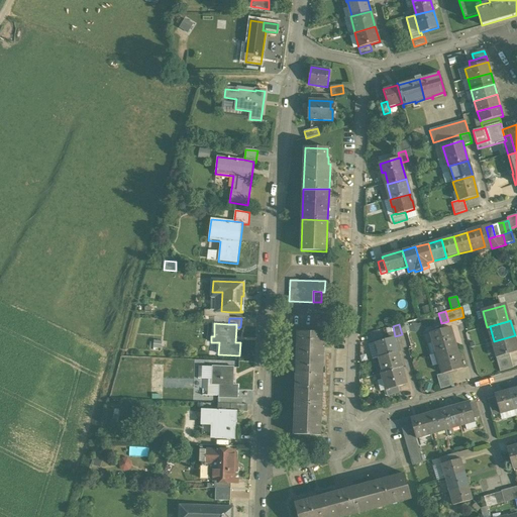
[(450,327),(430,333),(433,342),(436,352),(455,347),(450,327)]
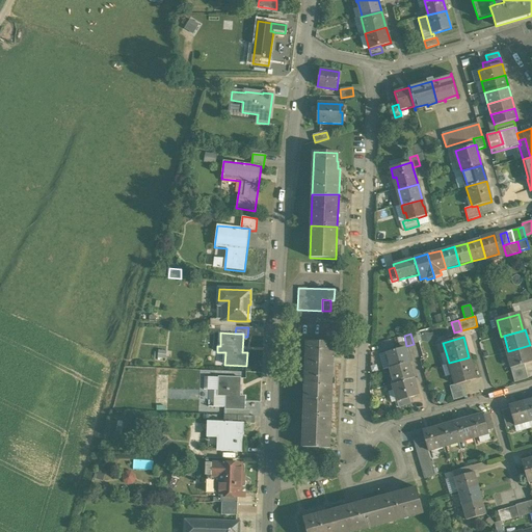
[(330,343),(307,342),(306,383),(331,384),(333,358),(330,358),(331,351),(329,351),(330,343)]
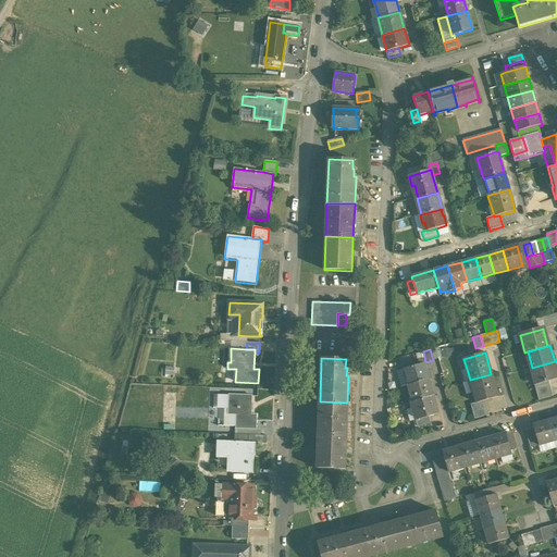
[(556,370),(555,361),(532,368),(537,385),(556,379),(556,370)]
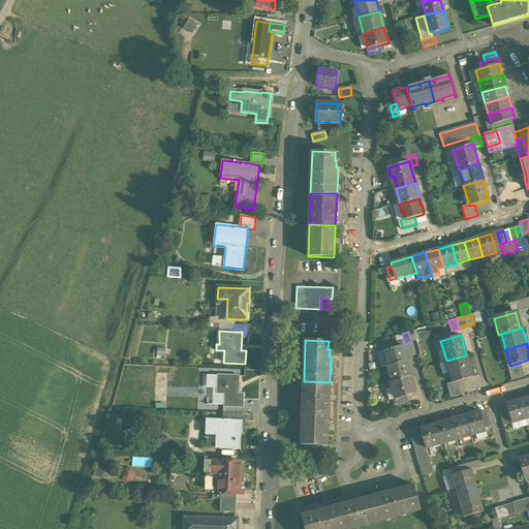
[(402,345),(384,350),(389,366),(406,361),(402,345)]
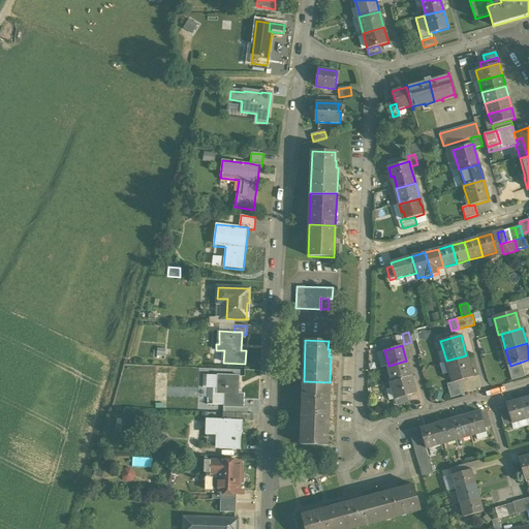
[(439,363),(446,361),(443,350),(436,352),(439,363)]
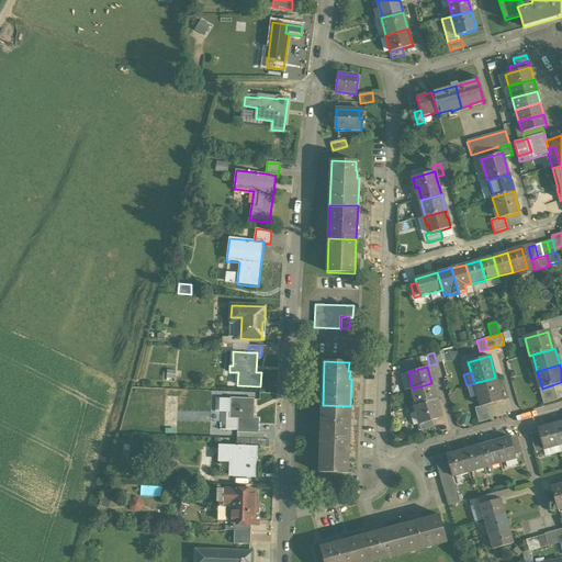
[(495,378),(474,383),(474,384),(475,384),(479,395),(478,396),(481,406),(481,407),(489,405),(503,401),(495,378)]
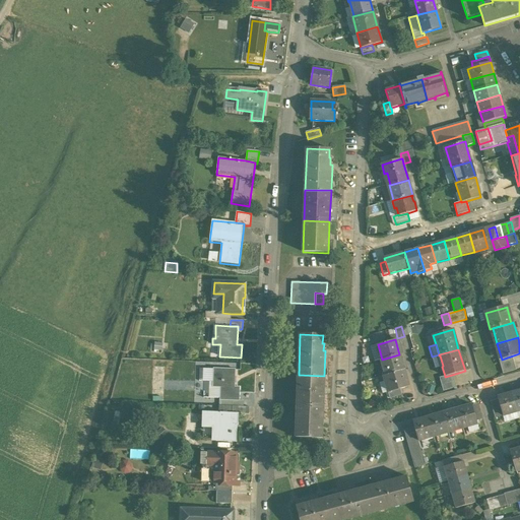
[(382,360),(381,360),(386,376),(404,370),(399,354),(382,360)]
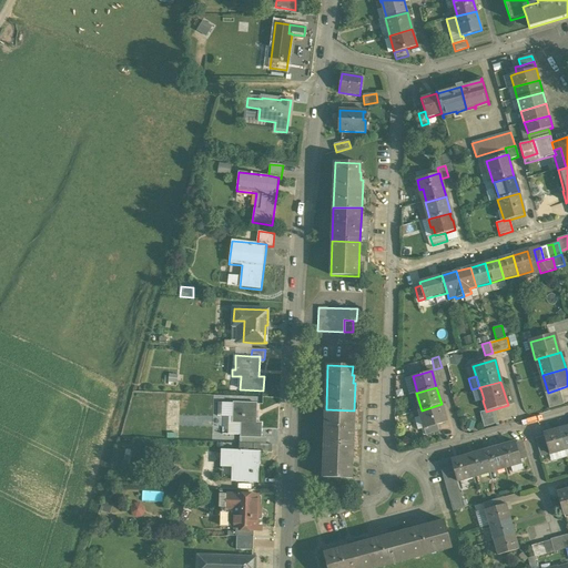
[(560,393),(546,396),(549,408),(564,404),(560,393)]
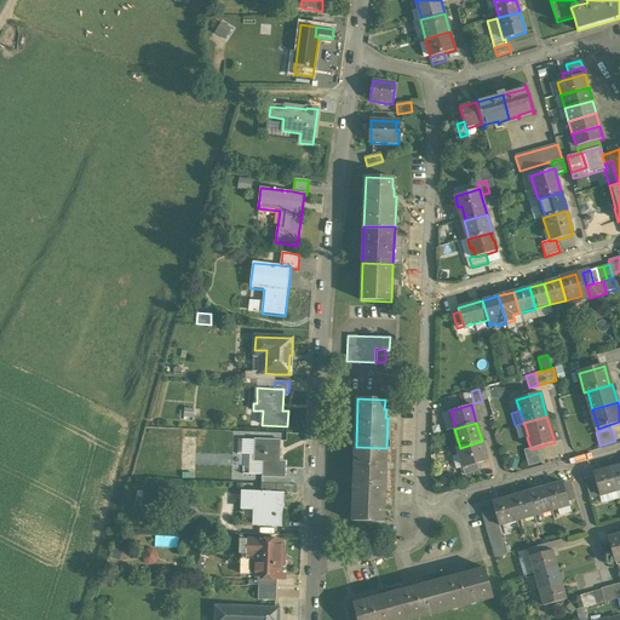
[(262,477),(275,477),(286,478),(286,461),(280,461),(281,440),(254,440),(253,461),(263,463),(262,477)]
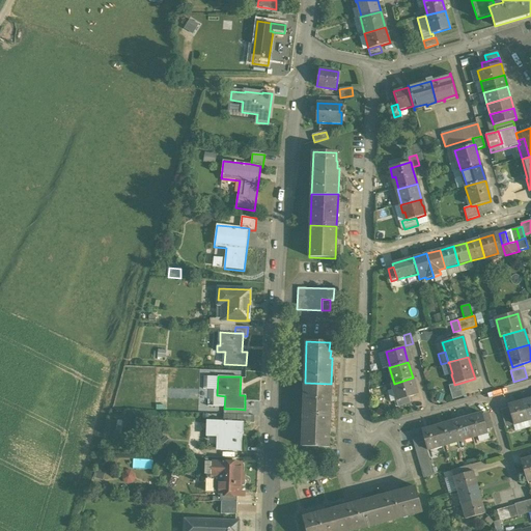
[(394,384),(391,384),(393,390),(396,389),(398,399),(396,400),(396,401),(409,397),(418,395),(413,378),(394,384)]
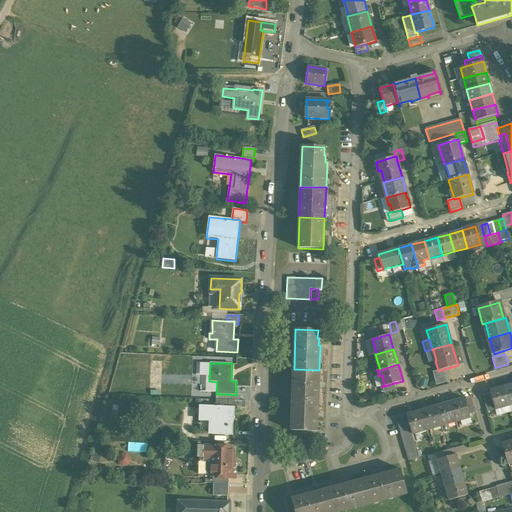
[(319,370),(294,369),(292,400),(318,401),(319,370)]
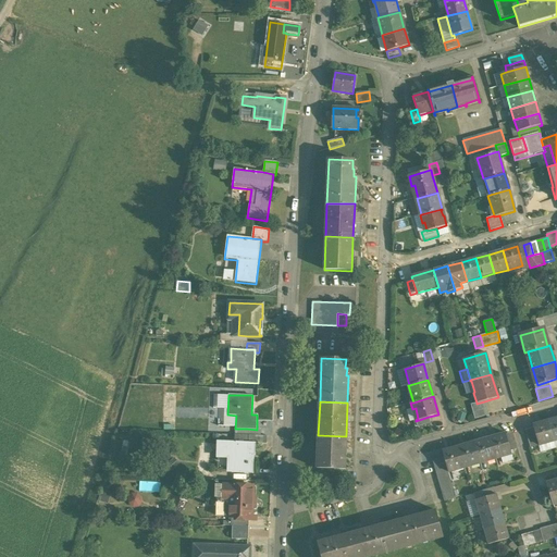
[(477,404),(477,403),(471,405),(473,412),(486,408),(484,401),(477,404)]
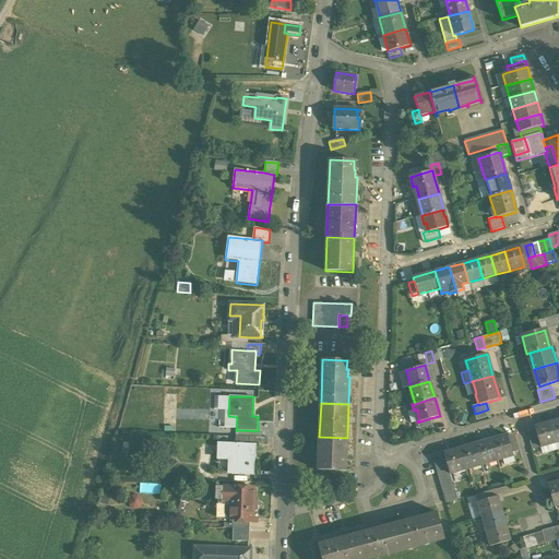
[(488,409),(475,414),(476,420),(490,416),(488,409)]
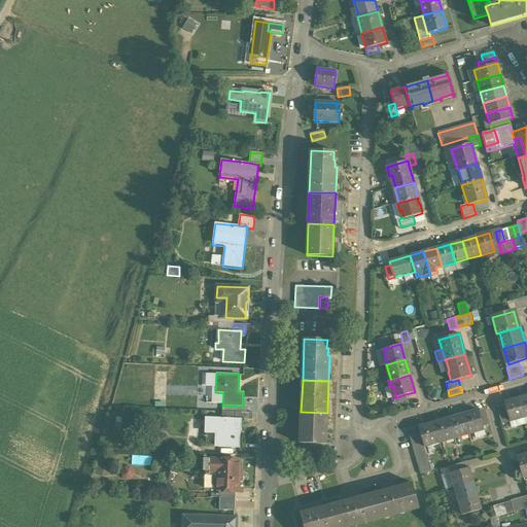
[(406,394),(393,398),(395,405),(407,400),(406,394)]
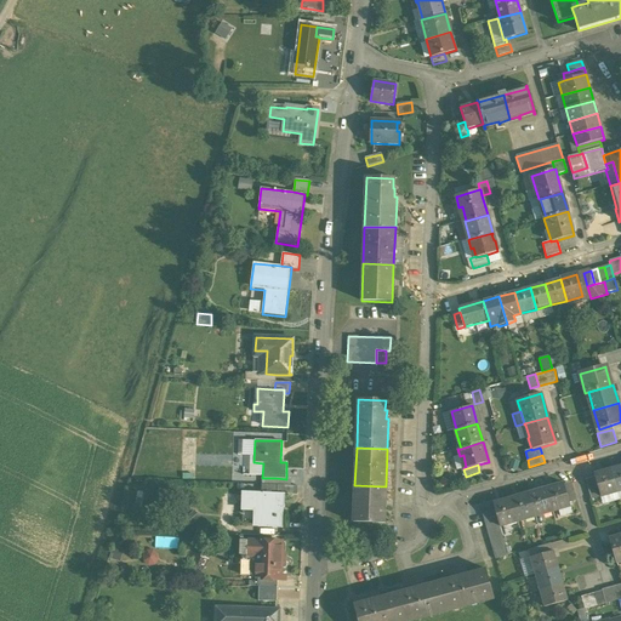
[(620,466),(610,469),(617,493),(620,490),(620,466)]
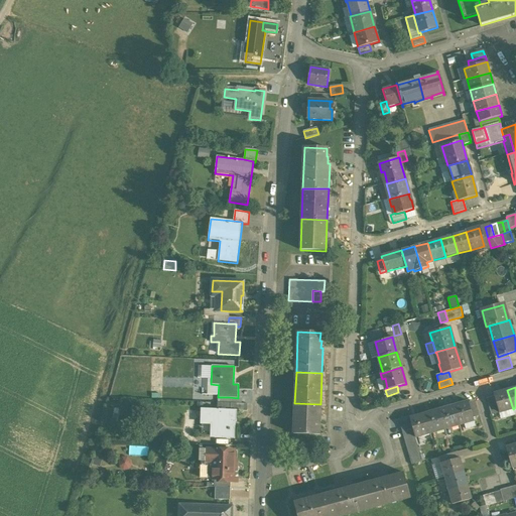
[(507,390),(494,394),(494,396),(499,412),(513,409),(507,390)]
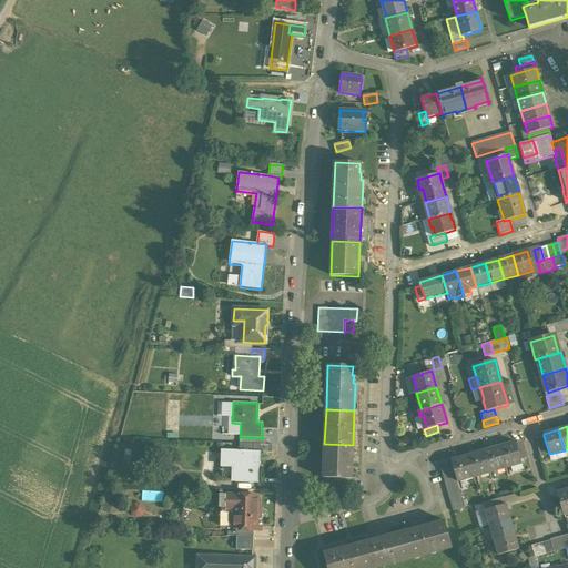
[(544,436),(535,438),(540,457),(549,454),(544,436)]
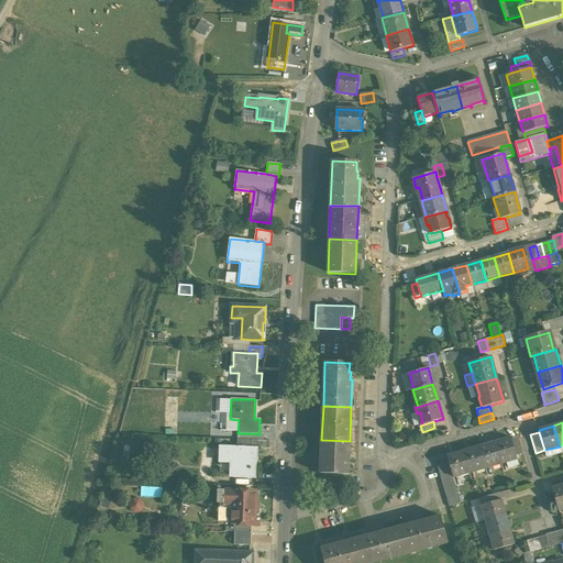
[(510,439),(495,443),(500,464),(517,459),(510,439)]
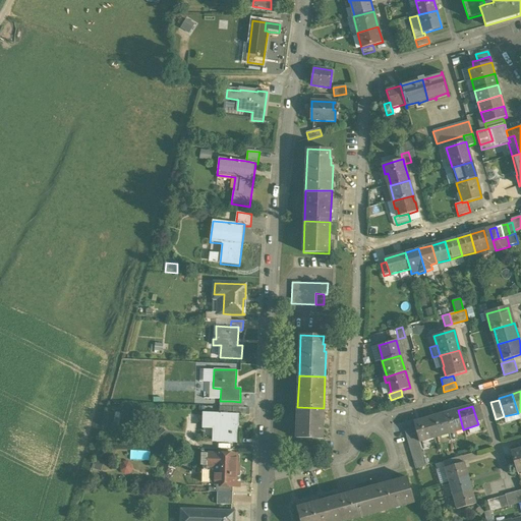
[(324,408),(297,407),(296,439),(323,439),(324,408)]
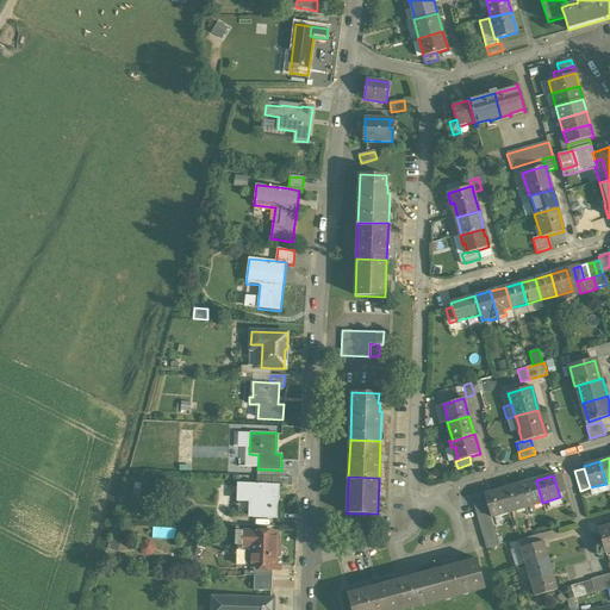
[(536,480),(520,485),(526,508),(542,503),(536,480)]
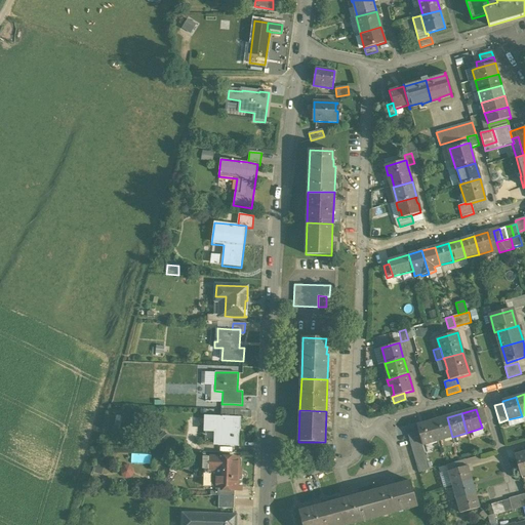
[(234,417),(206,415),(206,428),(218,429),(218,445),(239,446),(239,436),(241,430),(241,418),(241,417),(234,417)]
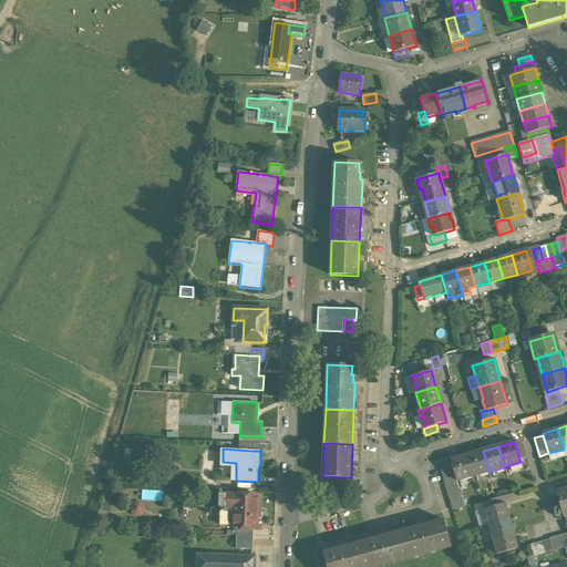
[(483,451),(466,455),(473,476),(488,472),(483,451)]
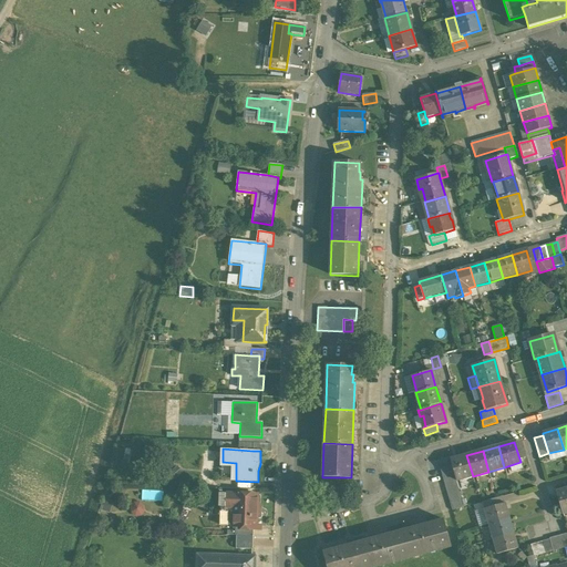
[(466,455),(451,460),(456,481),(473,476),(466,455)]
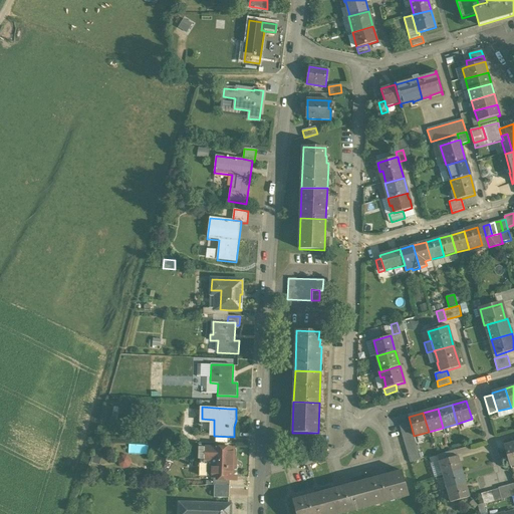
[(410,422),(399,425),(401,431),(412,428),(410,422)]
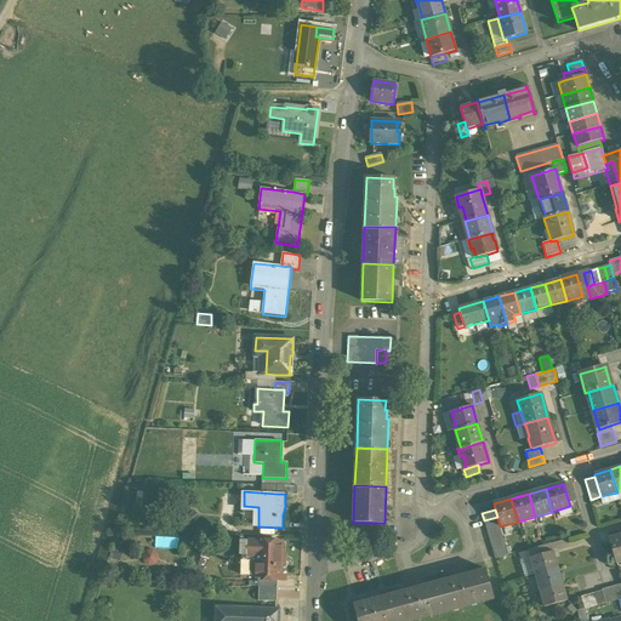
[(497,517),(484,520),(485,527),(499,523),(497,517)]
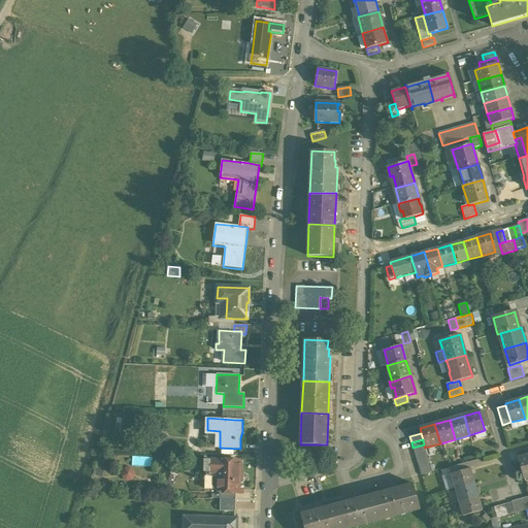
[(424,444),(413,448),(415,454),(426,451),(424,444)]
